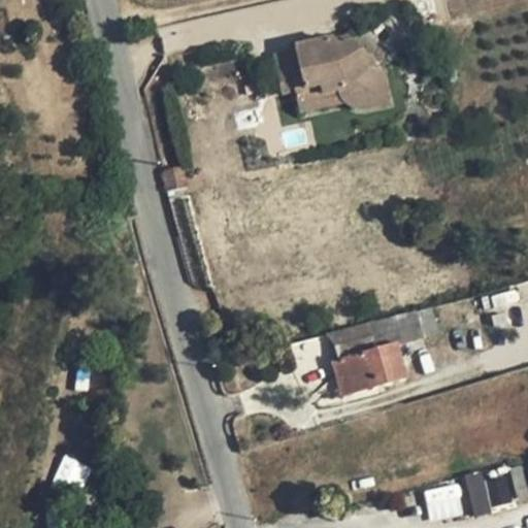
[(349,36),(333,39),(340,46),(355,43),(349,36)]
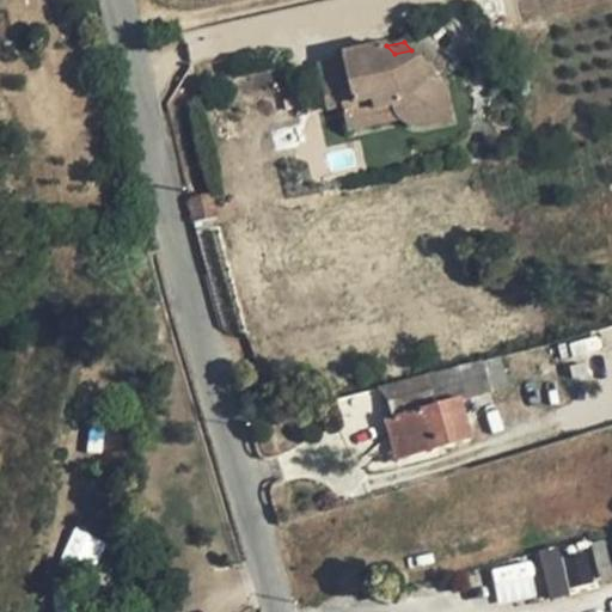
[(343,60),(318,66),(328,110),(341,106),(369,99),(372,110),(392,105),(399,117),(399,118),(407,123),(411,126),(417,127),(427,126),(450,120),(442,84),(411,50),(395,54),(386,46),(342,55),(343,60)]
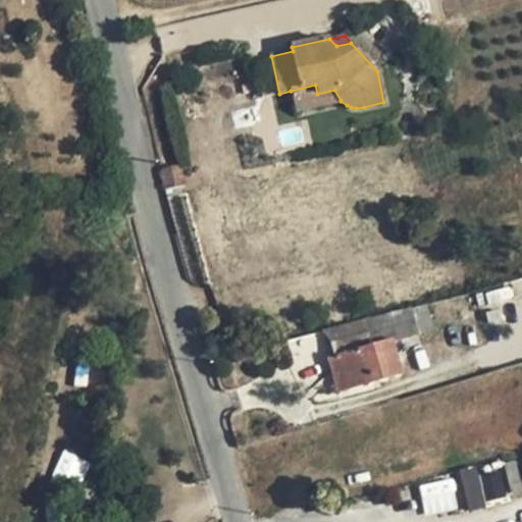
[(315,85),(291,91),(295,111),(341,101),(341,100),(334,90),(317,94),(315,85)]
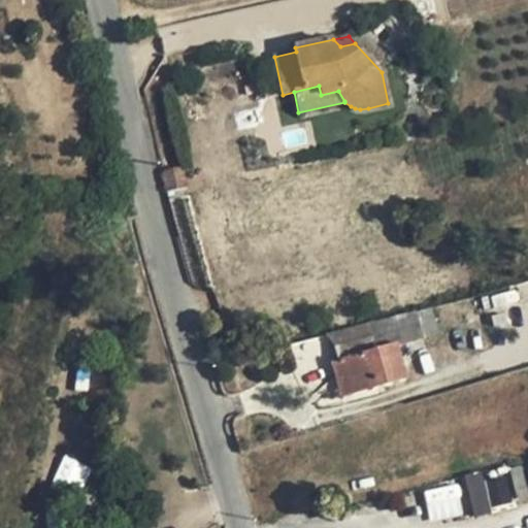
[(407,150),(246,187),(207,196),(215,236),(417,189),(407,150)]
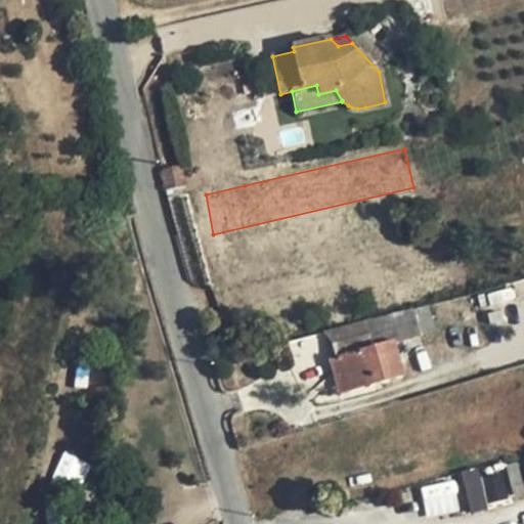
[(183,166),(161,172),(166,190),(188,185),(183,166)]
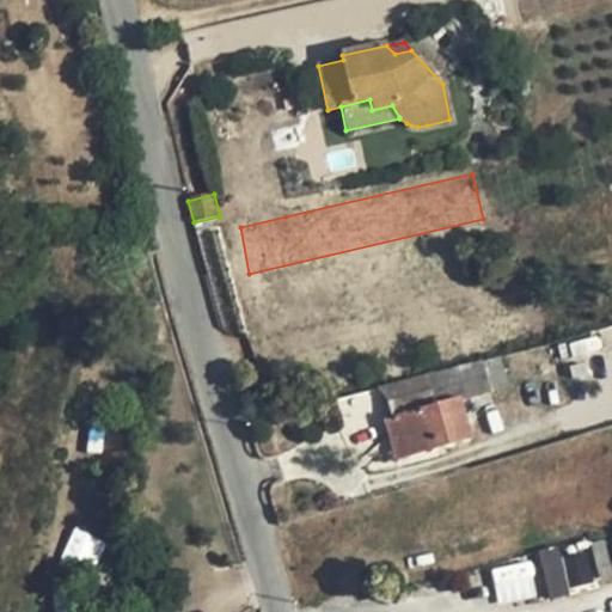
[(507,389),(499,357),(482,362),(491,393),(507,389)]
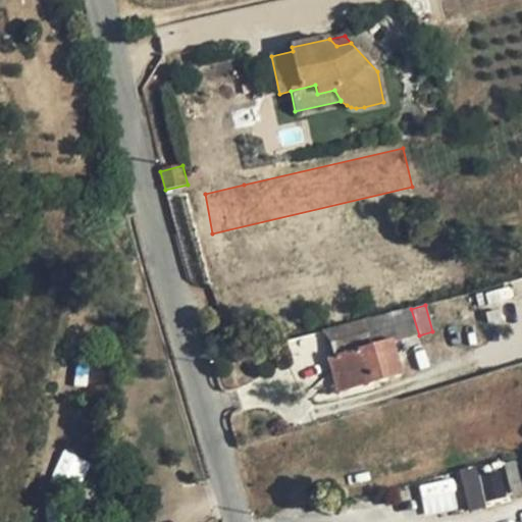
[(333,378),(338,393),(402,376),(393,343),(419,335),(411,309),(411,307),(323,330),(330,342),(334,357),(328,358),(333,378)]
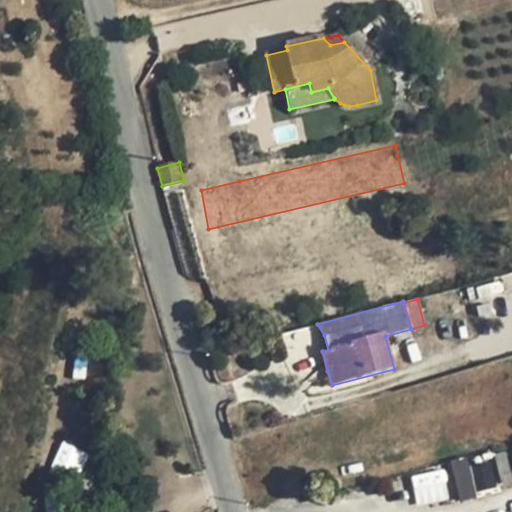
[(50,471),(77,480),(88,450),(61,441),(50,471)]
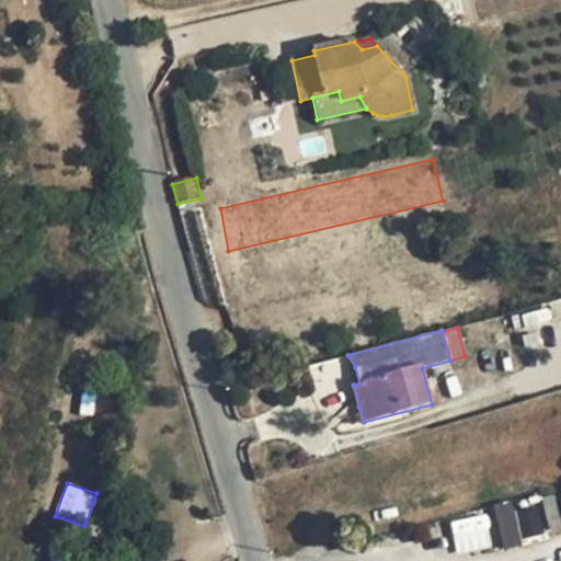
[(540,500),(494,513),(503,546),(549,534),(540,500)]
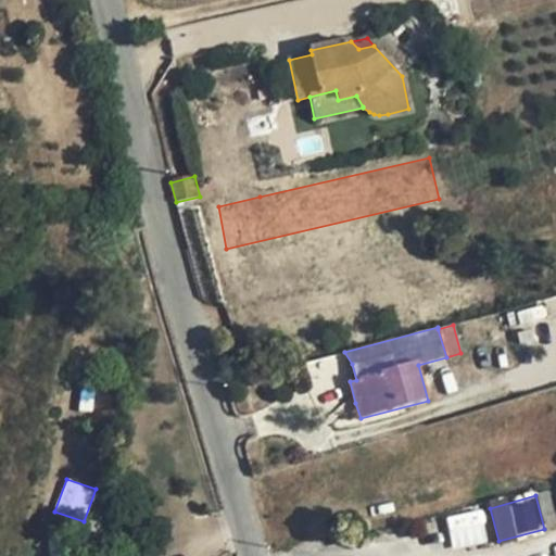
[(482,512),(447,515),(451,547),(485,543),(482,512)]
